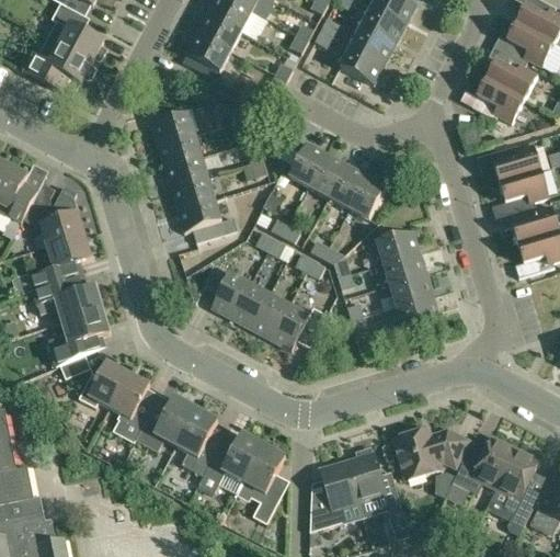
[(251,12),(228,0),(214,0),(206,14),(240,32),(251,12)]
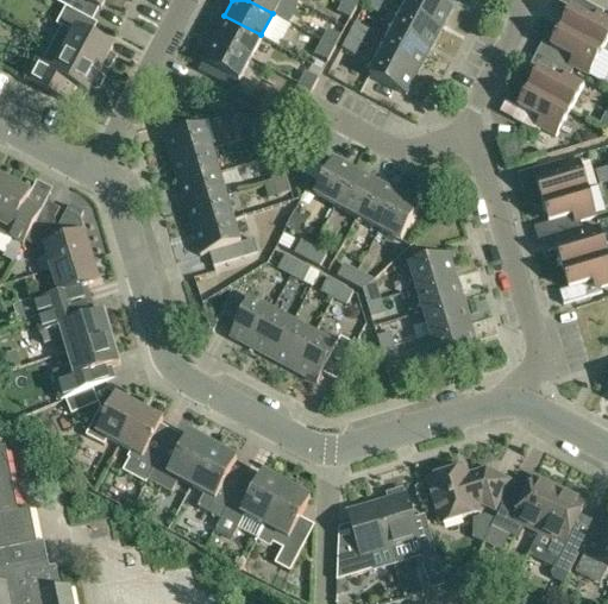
[(248,0),(273,13),(279,0),(248,0)]
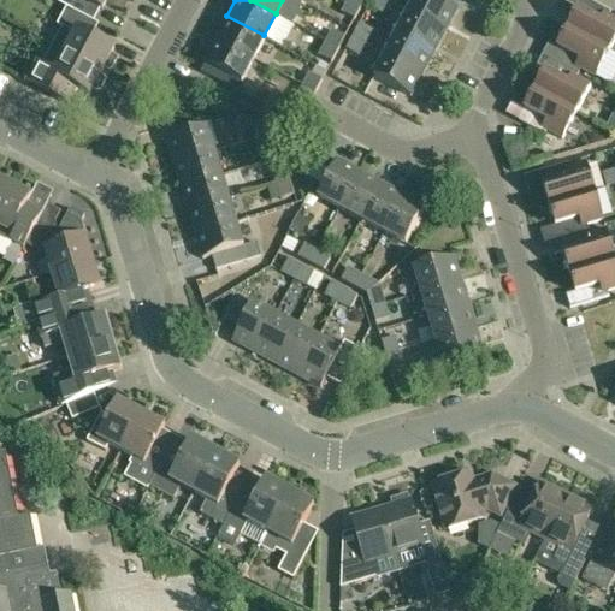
[(360,3),(355,0),(344,0),(339,9),(354,16),(360,3)]
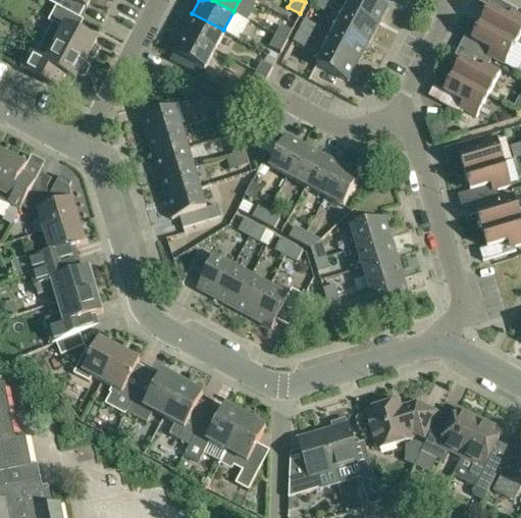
[(313,0),(312,2),(323,8),(327,0),(313,0)]
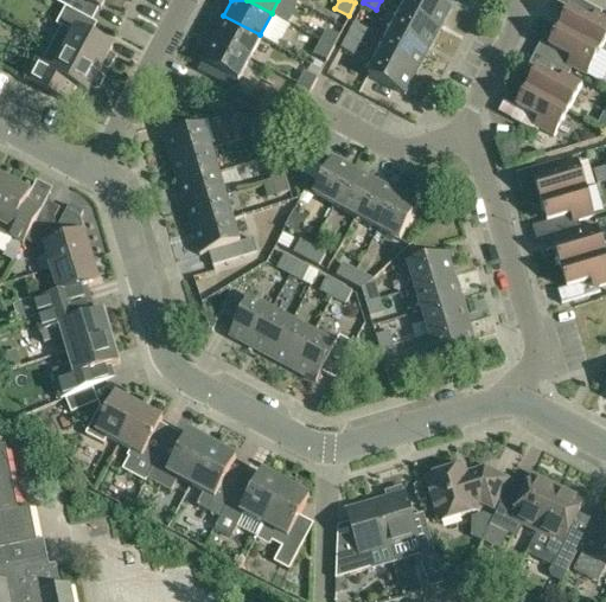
[(404,0),(401,7),(438,27),(450,5),(440,0),(404,0)]
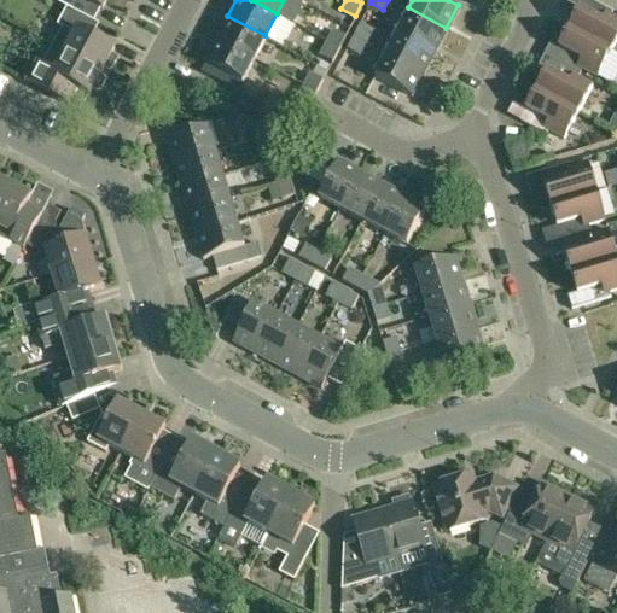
[(578,6),(568,25),(610,48),(616,35),(616,17),(610,13),(612,9),(597,0),(593,0),(587,11),(578,6)]
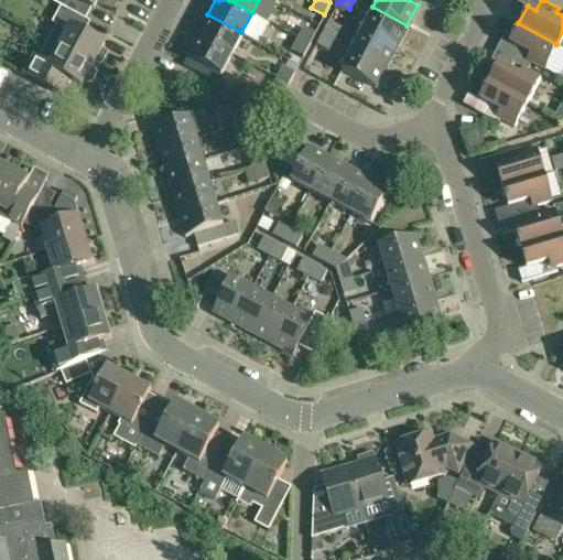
[(56,22),(47,39),(91,63),(94,58),(98,61),(101,61),(106,52),(105,49),(100,46),(104,41),(78,28),(85,17),(62,4),(60,3),(51,20),(56,22)]
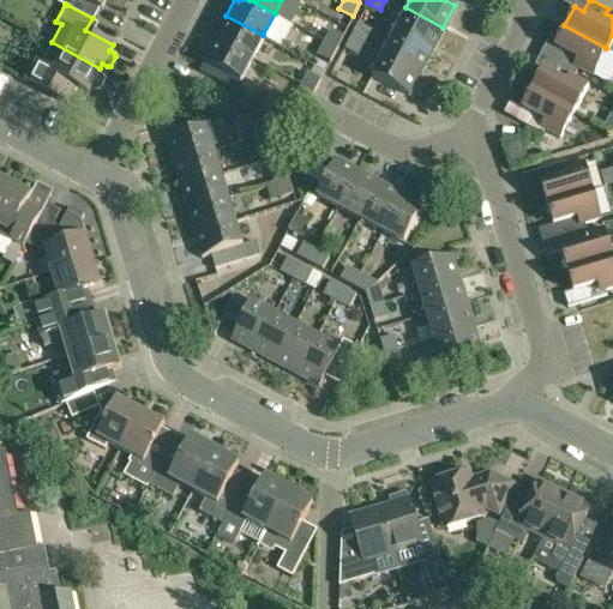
[(406,7),(395,29),(432,49),(443,28),(406,7)]
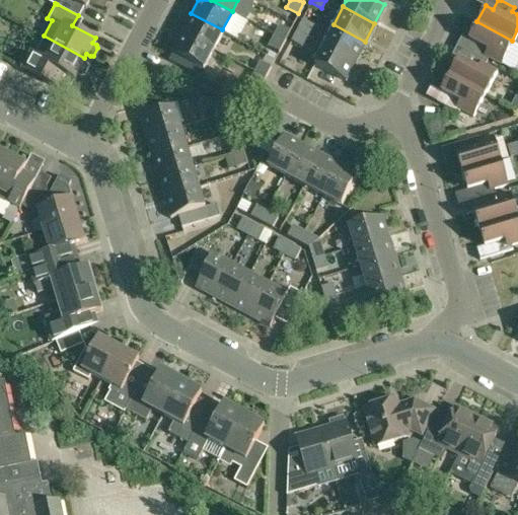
[(191,13),(181,31),(212,48),(222,29),(191,13)]
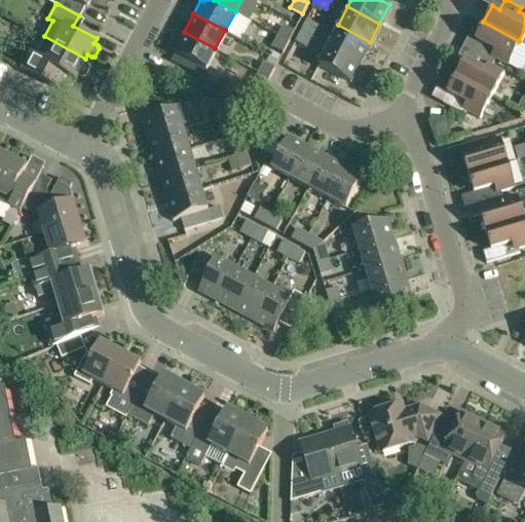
[(300,29),(311,35),(316,24),(306,17),(300,29)]
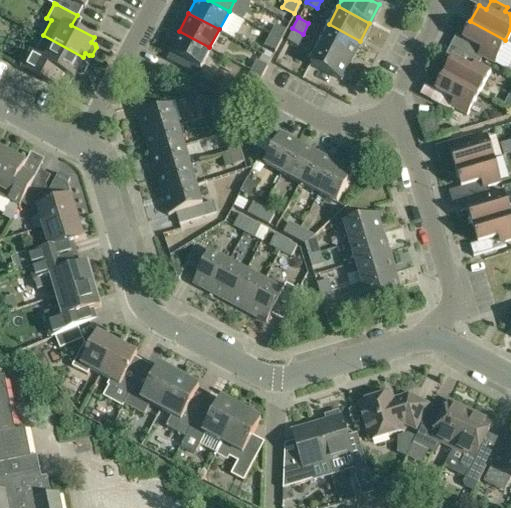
[(505,40),(470,21),(462,36),(455,33),(449,43),(479,58),(481,55),(494,61),(505,40)]
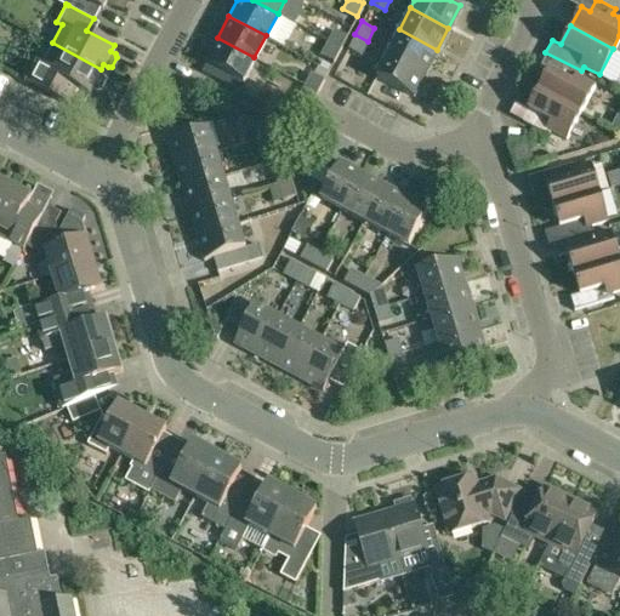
[(334,27),(326,40),(340,47),(347,34),(334,27)]
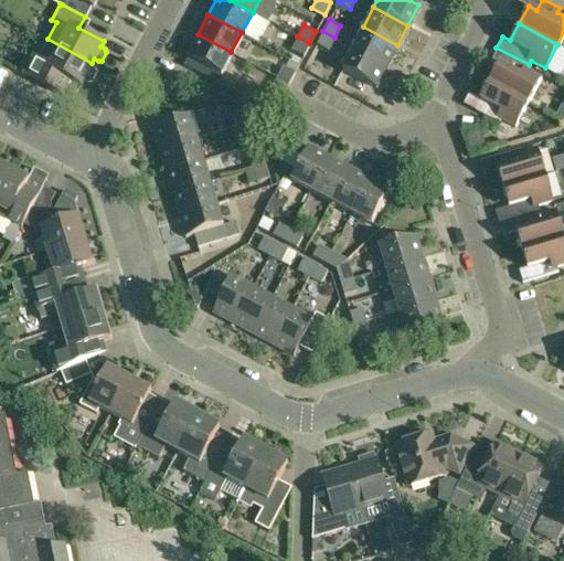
[(397,45),(363,27),(352,46),(386,65),(397,45)]
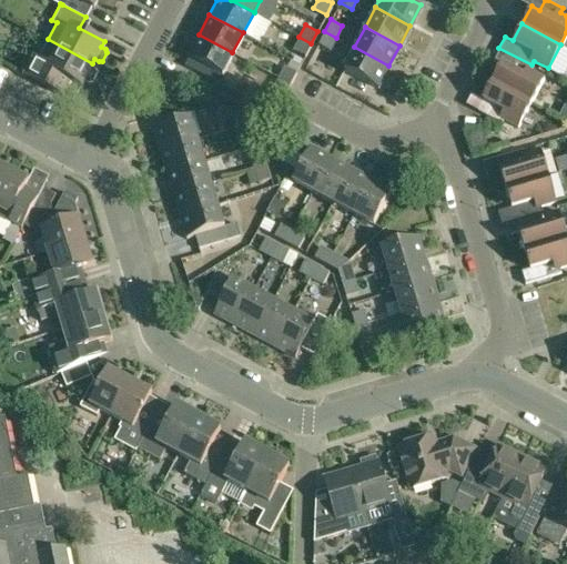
[(336,38),(324,31),(319,42),(330,49),(336,38)]
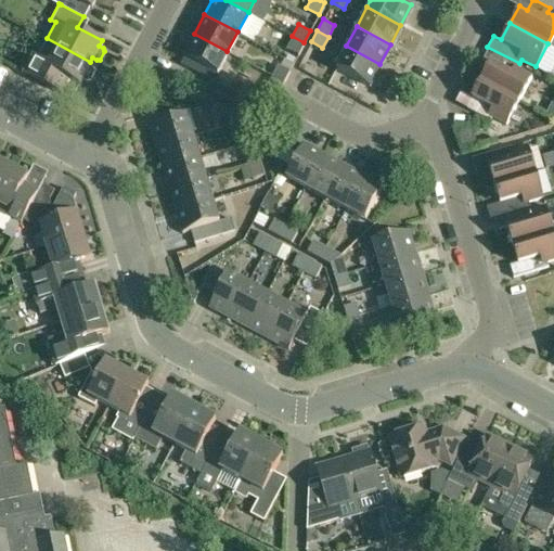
[(227,51),(194,34),(183,53),(217,72),(227,51)]
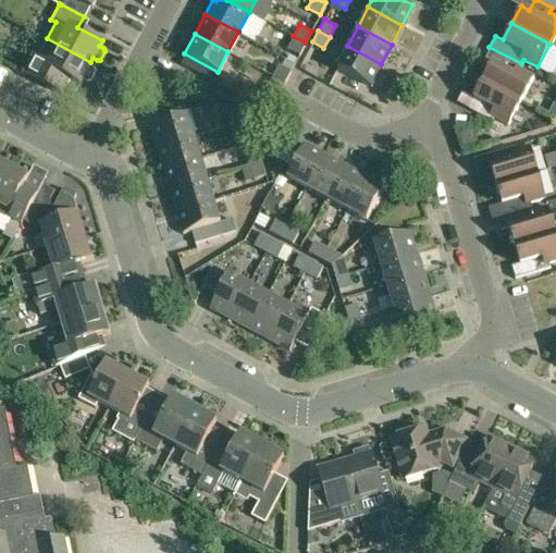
[(305,42),(293,36),(286,47),(299,53),(305,42)]
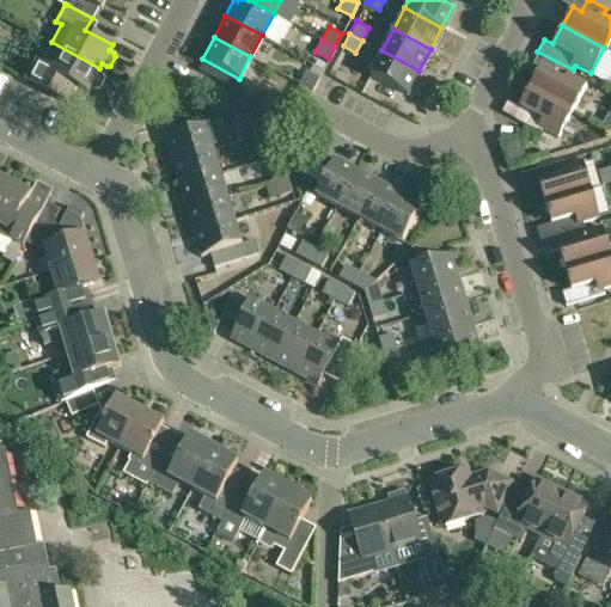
[(99,68),(52,42),(42,61),(36,57),(26,75),(54,90),(60,78),(87,92),(99,68)]
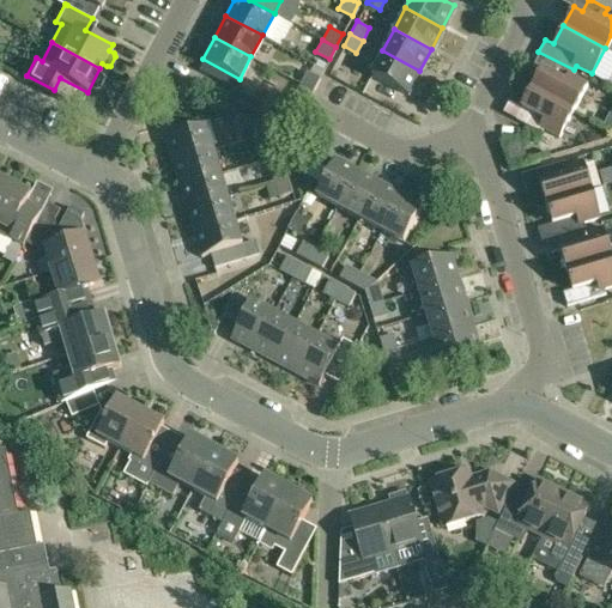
[(419,71),(382,50),(370,73),(407,92),(419,71)]
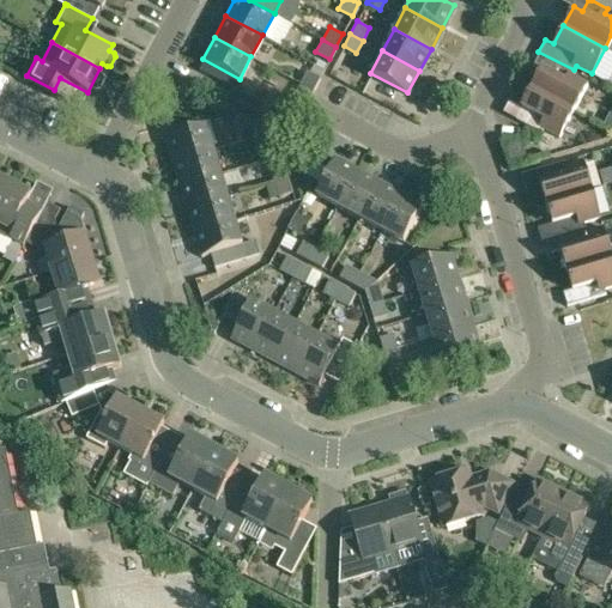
[(574,70),(538,52),(532,64),(540,67),(531,86),(573,109),(587,83),(571,74),(574,70)]
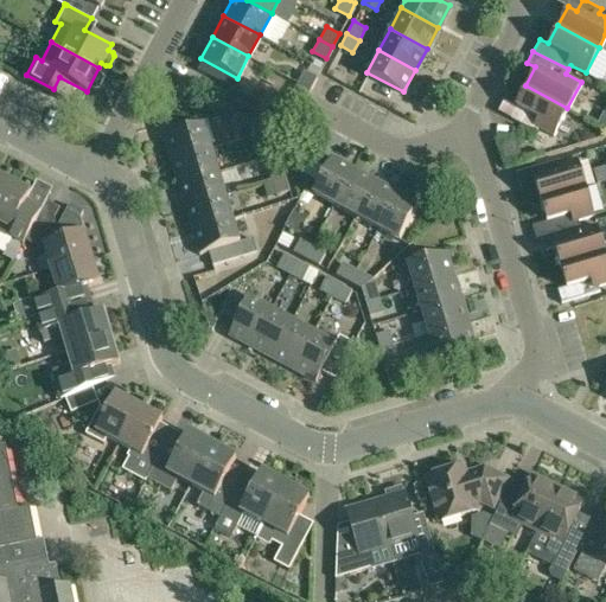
[(297,82),(310,88),(316,76),(304,69),(297,82)]
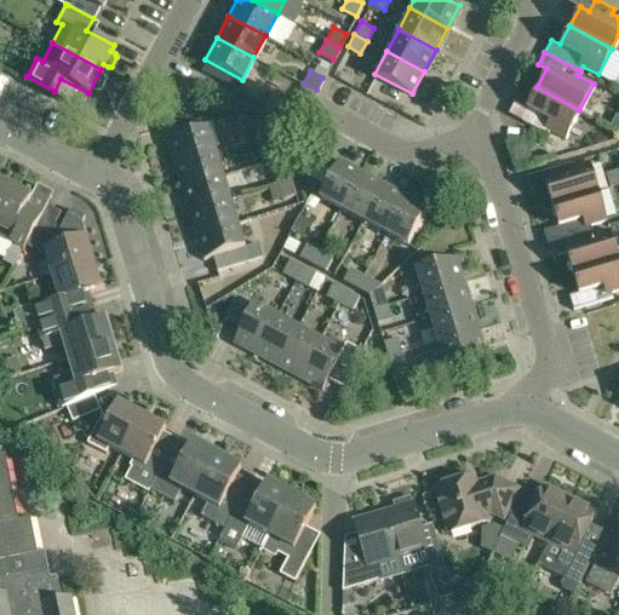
[(316,90),(303,84),(297,97),(309,103),(316,90)]
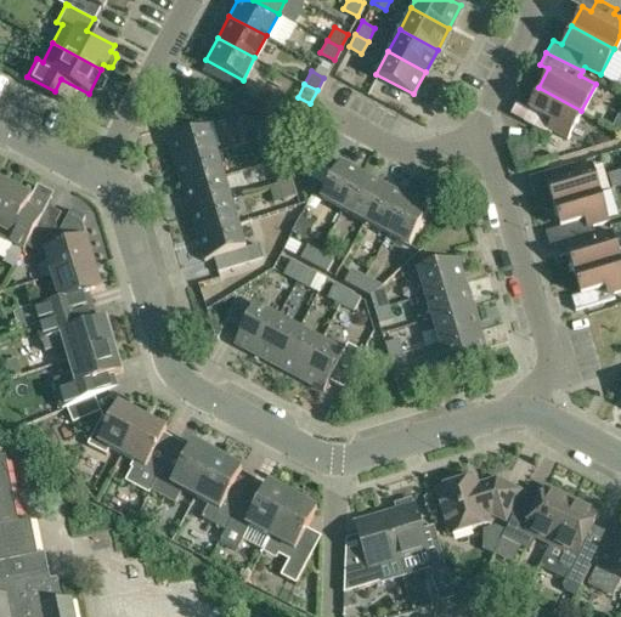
[(581,111),(538,88),(528,107),(529,107),(523,119),(549,134),(552,129),(566,137),(581,111)]
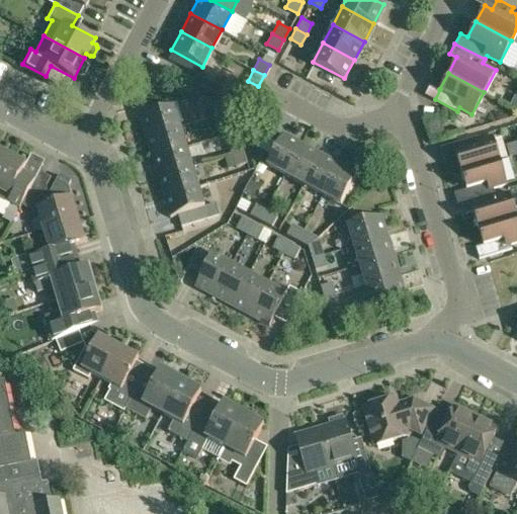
[(145,136),(179,124),(170,97),(156,101),(159,109),(139,115),(145,136)]
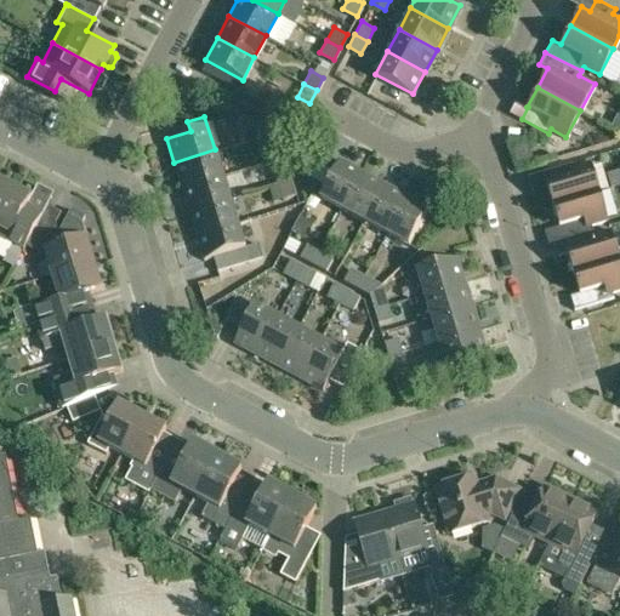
[(263,136),(278,131),(273,118),(259,123),(263,136)]
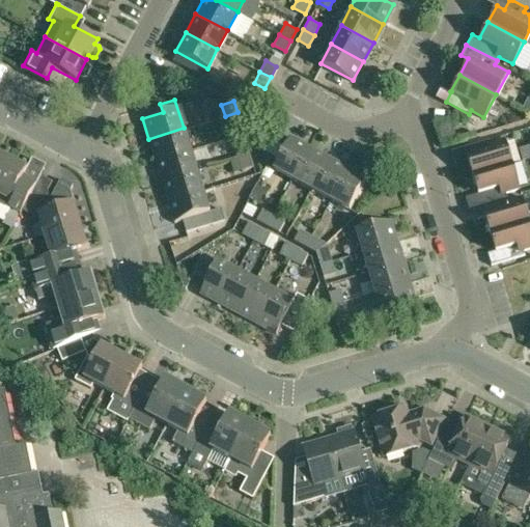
[(238,112),(225,116),(228,128),(241,125),(238,112)]
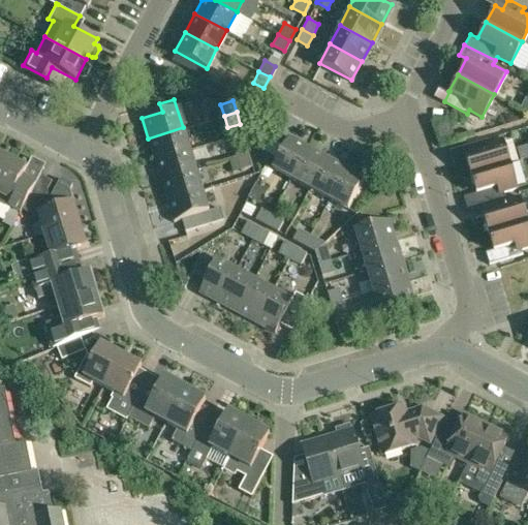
[(189,148),(183,127),(148,139),(154,158),(189,148)]
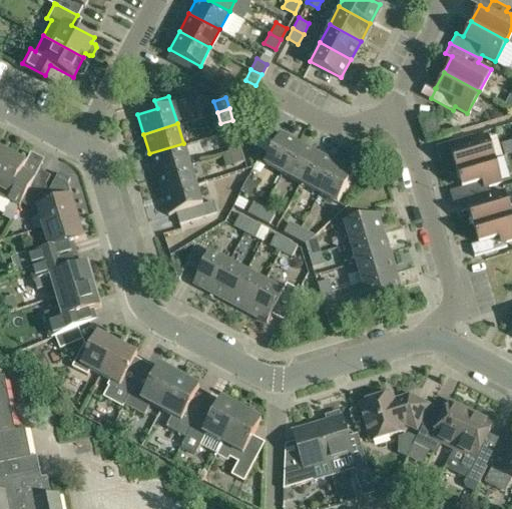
[(282,171),(298,140),(280,130),(264,161),(282,171)]
